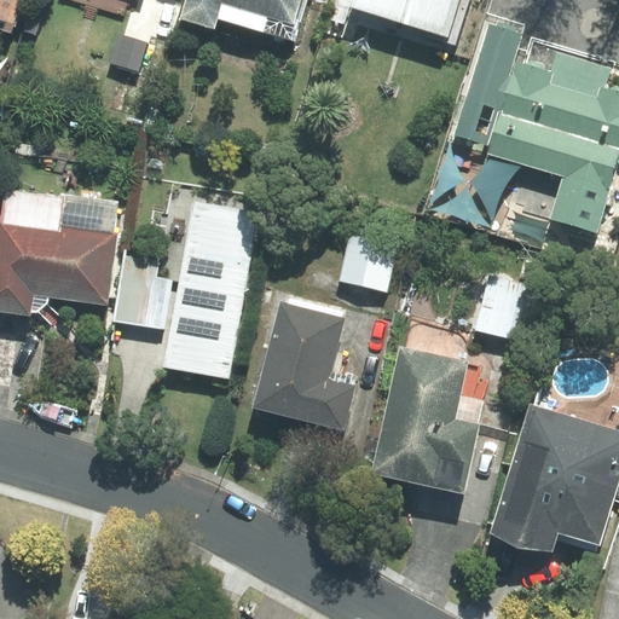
[(21,0),(0,0),(0,28),(12,32),(21,0)]
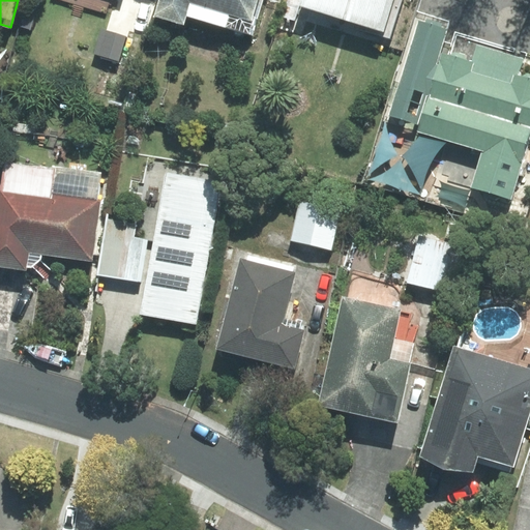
[(58,0),(106,13),(109,0),(58,0)]
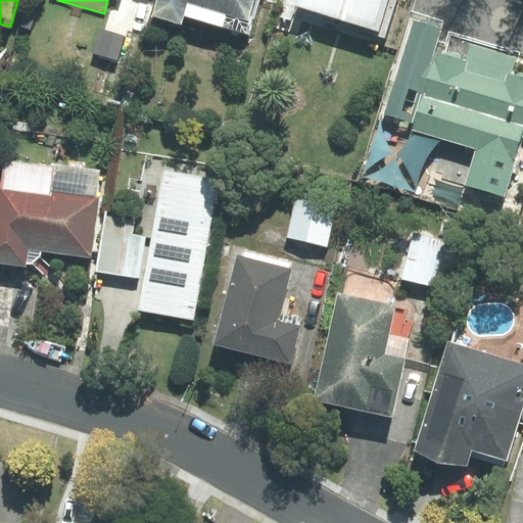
[(156,0),(152,16),(182,25),(184,16),(249,36),(259,0),(156,0)]
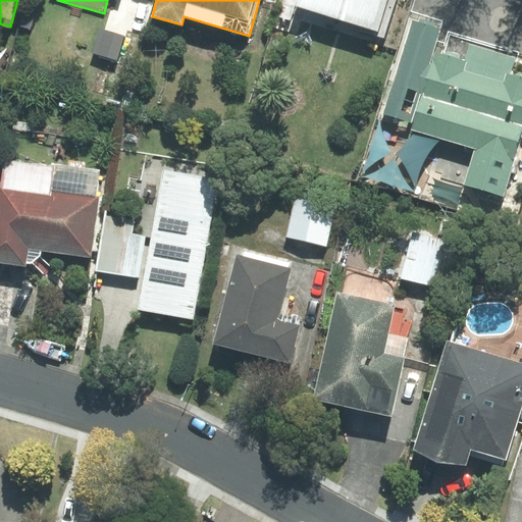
[(396,0),(297,0),(294,10),(384,38),(396,0)]
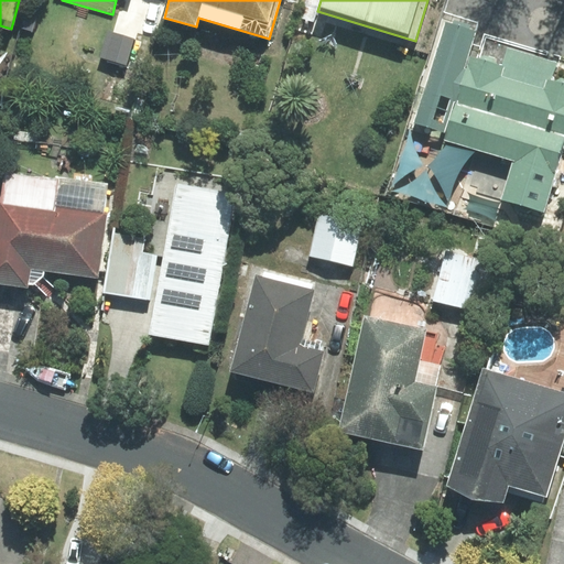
[(563,75),(557,74),(562,60),(485,36),(481,49),(472,46),(475,32),(446,23),(415,122),(448,132),(446,139),(513,160),(501,201),(545,214),(563,154),(563,75)]
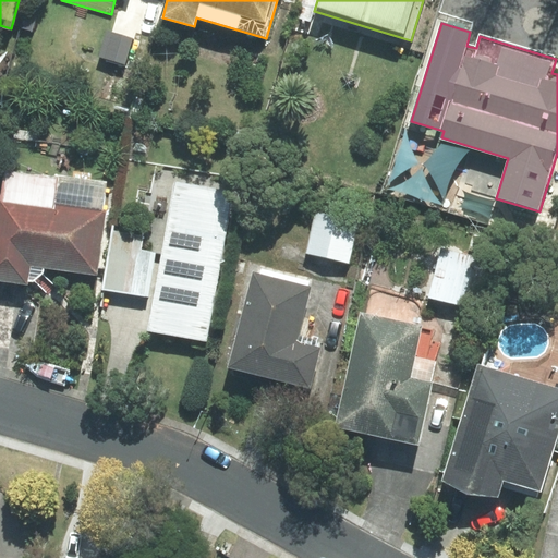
[(133,39),(108,32),(100,57),(125,64),(133,39)]
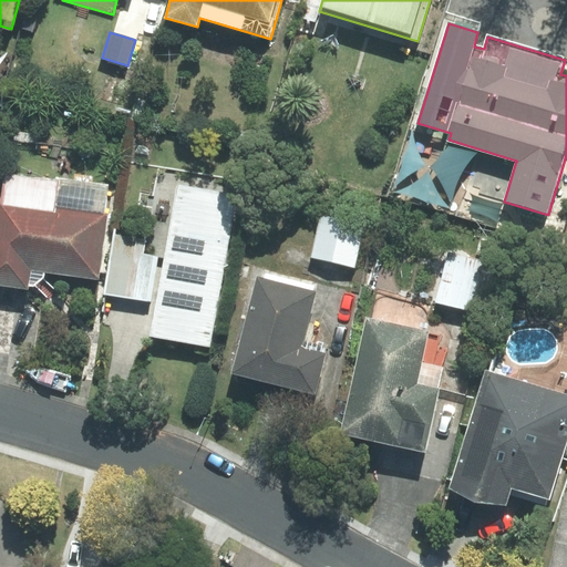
[(1,199),(0,198),(0,284),(28,288),(48,272),(98,279),(107,215),(103,215),(107,187),(6,173),(1,199)]
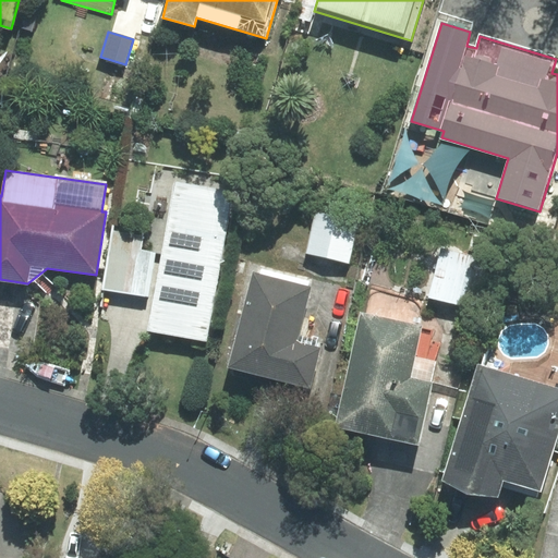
[(207,342),(234,193),(174,182),(147,331),(207,342)]
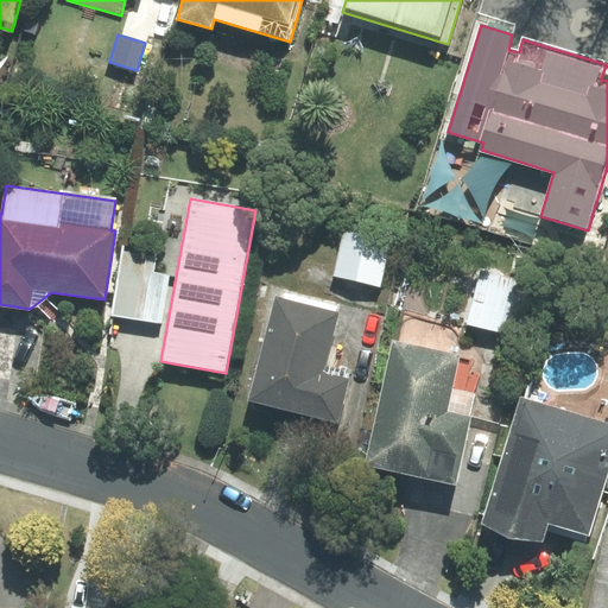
[(392,235),(346,225),(334,276),(380,286),(392,235)]
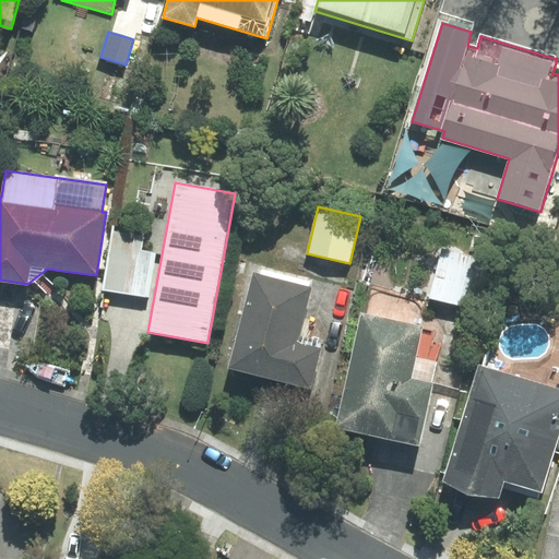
[(144,234),(117,228),(105,290),(149,298),(157,253),(141,250),(144,234)]
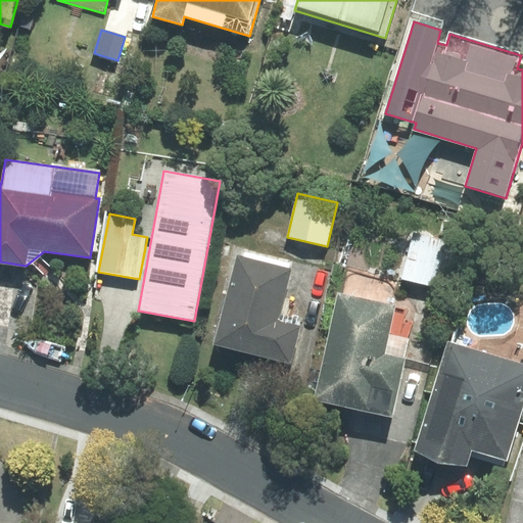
[(454,243),(414,233),(402,279),(442,289),(454,243)]
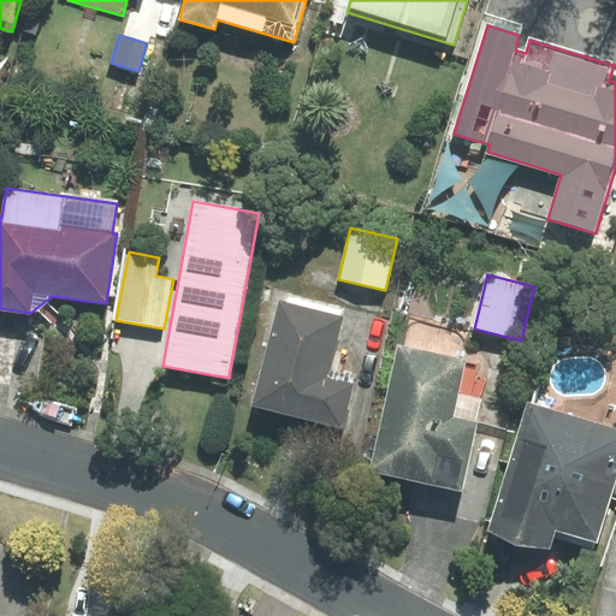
[(343,318),(280,301),(253,404),(342,427),(353,384),(327,378),(343,318)]
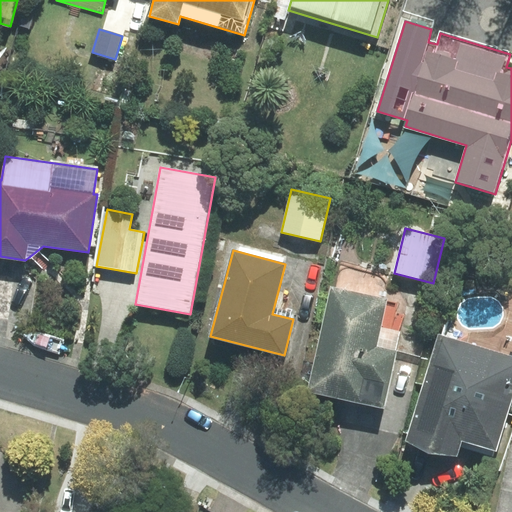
[(387,299),(331,287),(308,391),(384,408),(401,331),(381,327),(387,299)]
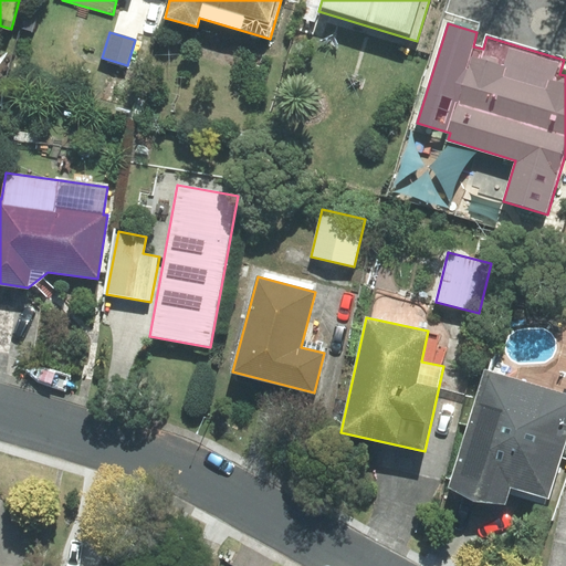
[(565,439),(565,395),(484,370),(450,488),(505,504),(511,488),(548,499),(565,439)]
